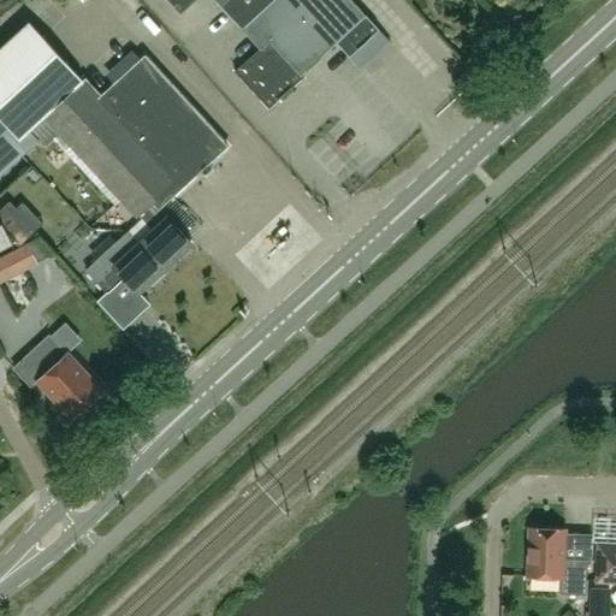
[(227,0),(296,0),(337,43),(350,58),(380,30),(353,0),(167,0),(181,15),(196,0),(214,0),(221,6),(227,0)]
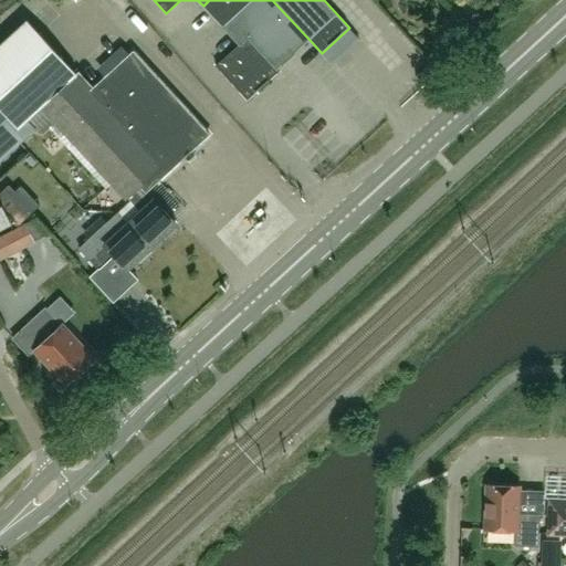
[(278,70),(310,40),(272,0),(209,0),(203,6),(239,45),(216,66),(248,101),(280,72),(278,70)]
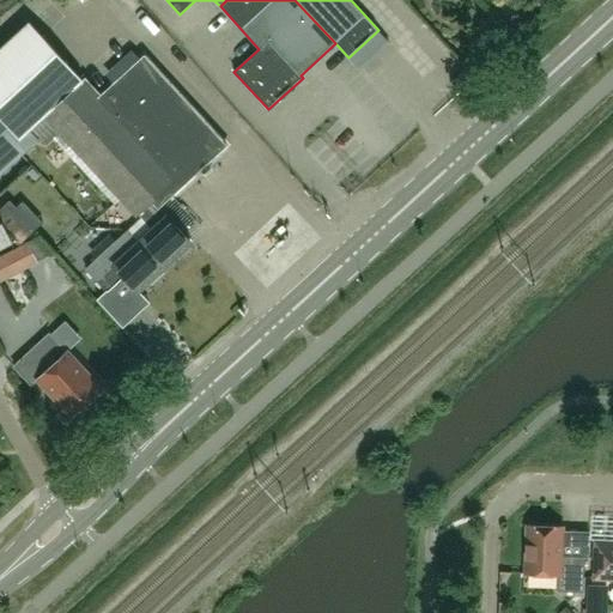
[(61,131),(55,125),(46,115),(83,80),(30,23),(0,49),(0,116),(29,147),(40,138),(46,144),(61,131)]
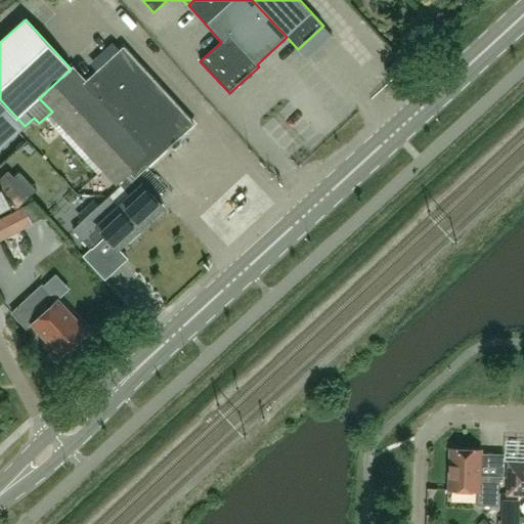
[(126,187),(134,179),(171,145),(175,148),(180,143),(177,139),(194,125),(123,47),(84,83),(82,80),(81,81),(72,71),(75,68),(73,67),(71,69),(39,98),(47,106),(52,112),(119,184),(121,182),(126,187)]
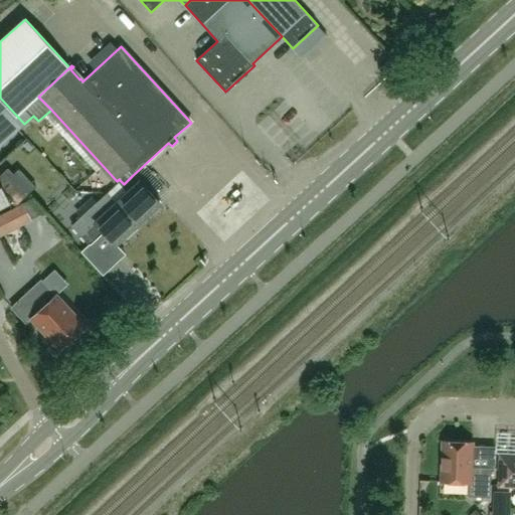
[(0,146),(24,124),(0,98),(0,146)]
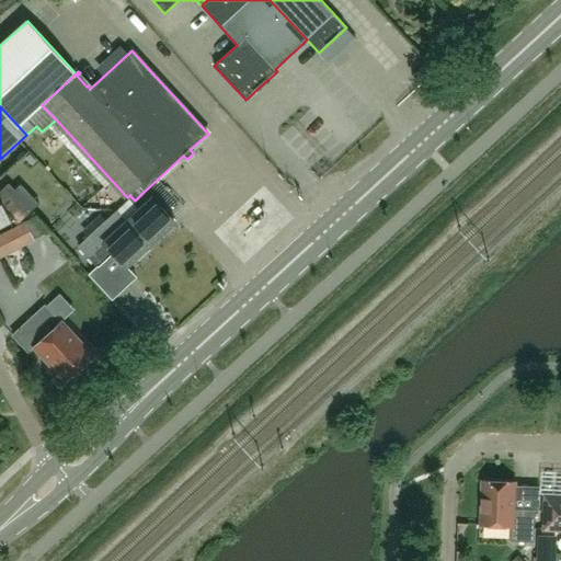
[(129,221),(151,245),(175,222),(152,198),(151,199),(144,192),(135,201),(142,209),(129,221)]
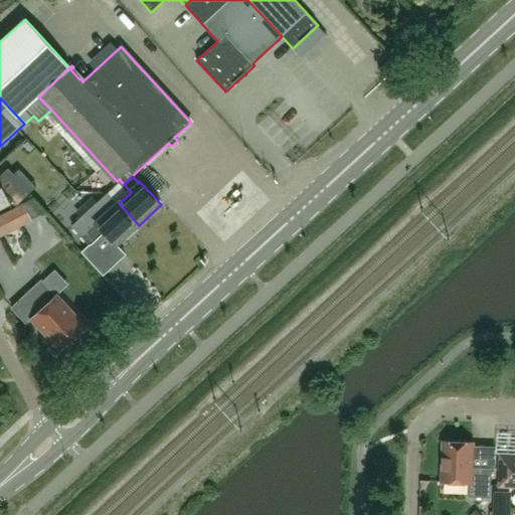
[(1,186),(18,203),(26,196),(10,178),(1,186)]
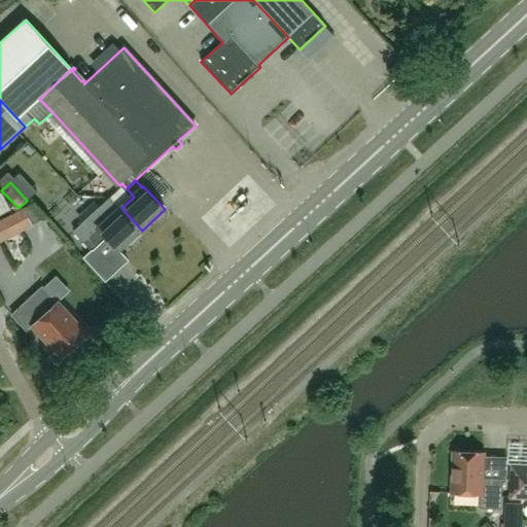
[(0,214),(10,210),(2,194),(0,195),(0,214)]
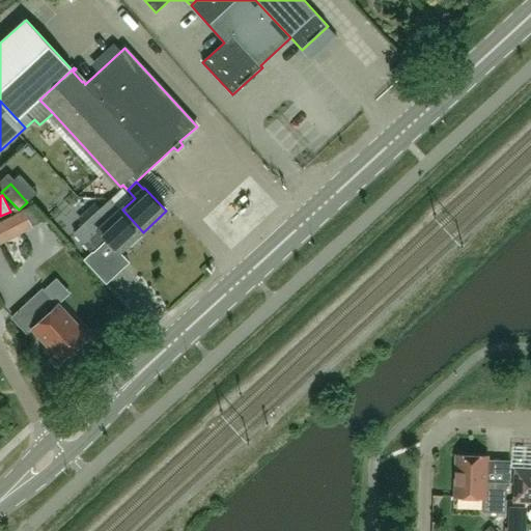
[(109,242),(120,254),(143,232),(122,210),(111,198),(75,231),(95,254),(109,242)]
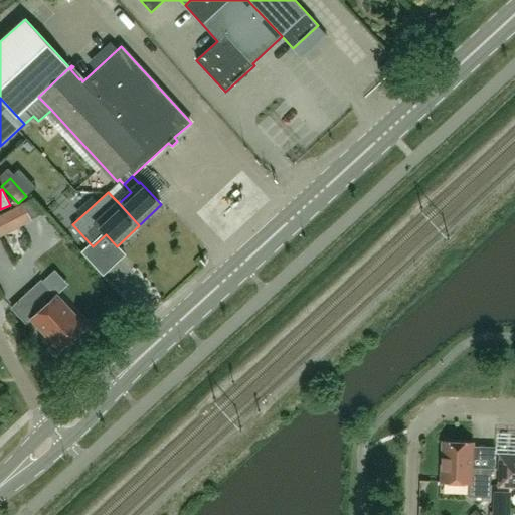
[(0,237),(32,220),(23,204),(0,216),(0,237)]
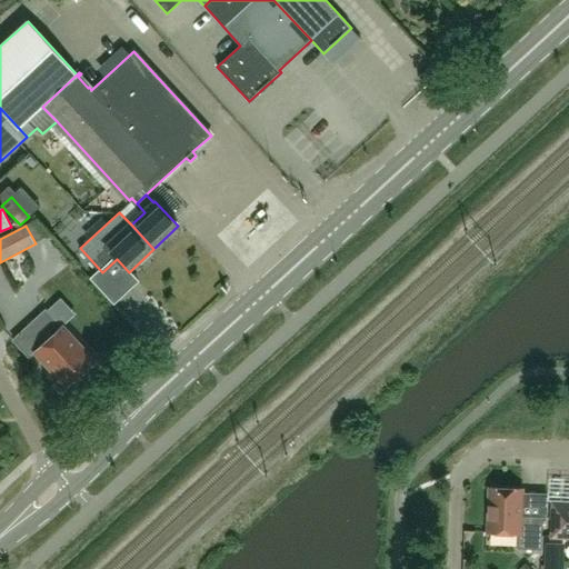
[(96,361),(48,309),(27,329),(43,346),(35,353),(67,388),(96,361)]
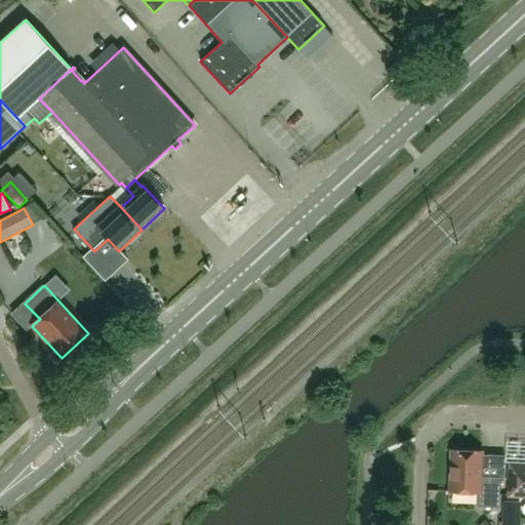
[(480,476),(481,451),(452,450),(451,491),(478,492),(478,507),(499,508),(500,477),(480,476)]
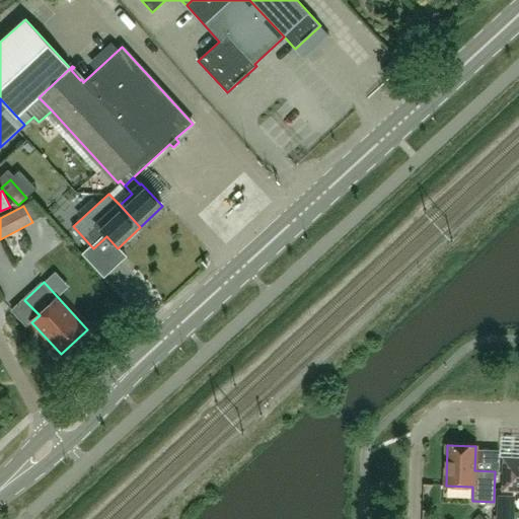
[(518,490),(518,460),(505,460),(504,490),(518,490)]
